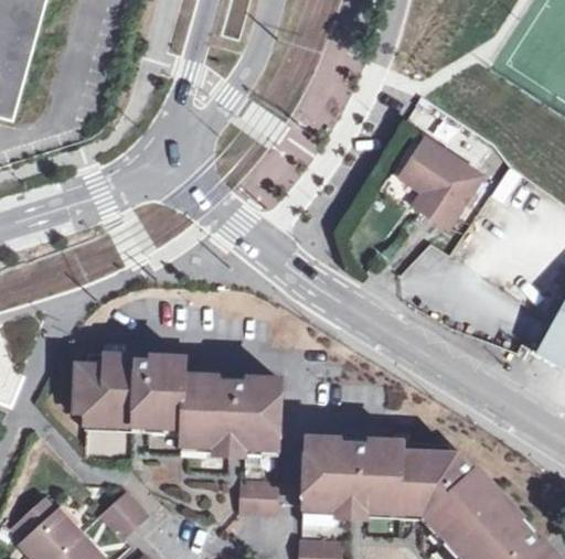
[(0,0),(0,117),(12,121),(41,0),(0,0)]
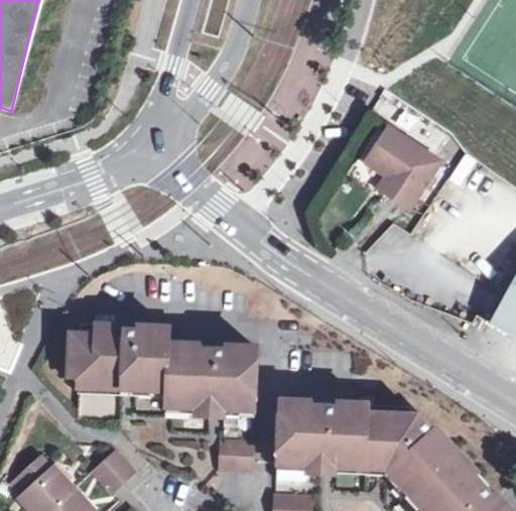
[(368,157),(388,171),(394,175),(386,188),(410,204),(440,157),(390,124),(368,157)]
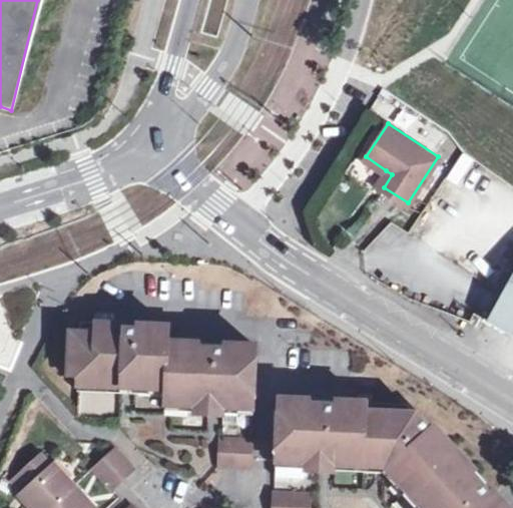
[(392,174),(386,170),(378,182),(384,187),(392,174)]
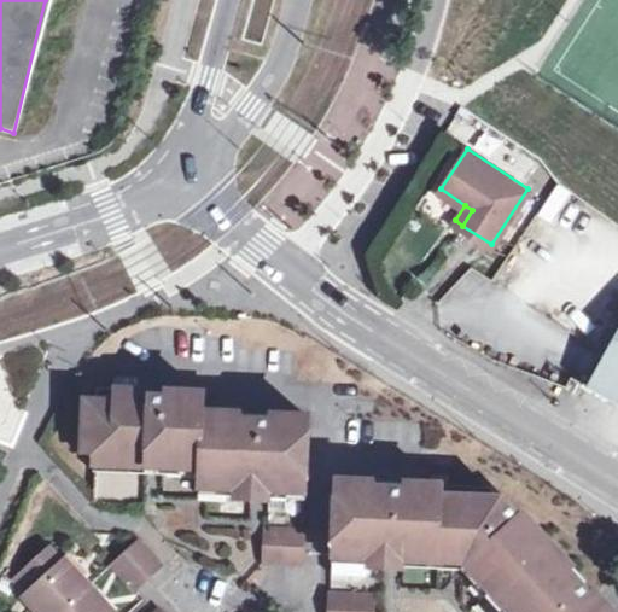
[(617,327),(588,382),(617,398),(617,327)]
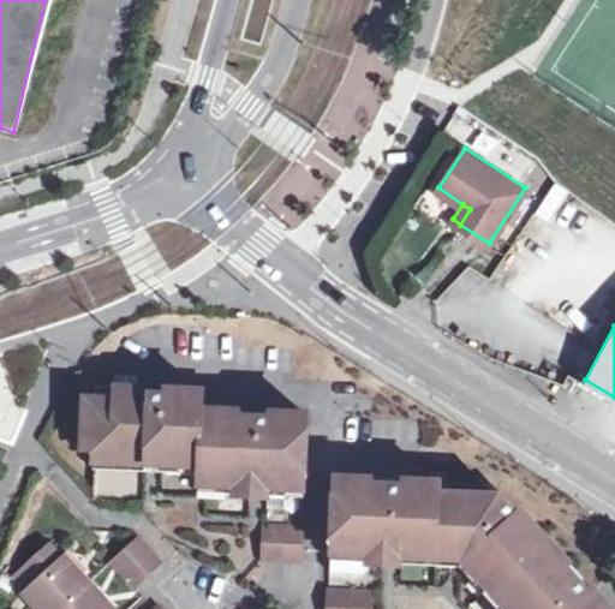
[(204,388),(99,386),(97,395),(96,454),(202,458),(202,471),(201,478),(305,484),(309,413),(202,409),(204,388)]
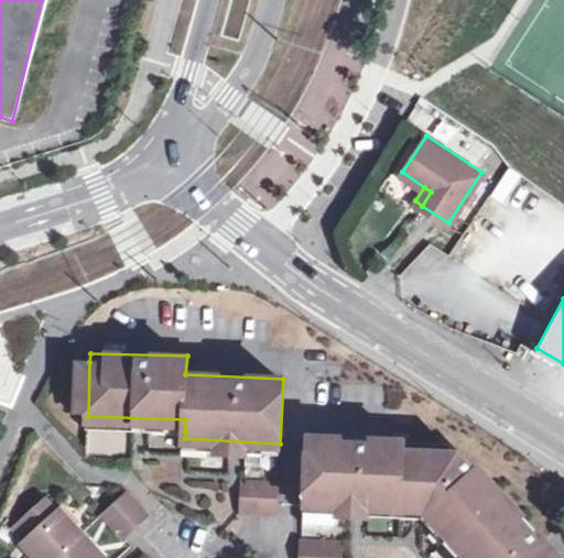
[(88,416),(89,362),(77,363),(75,415),(88,416)]
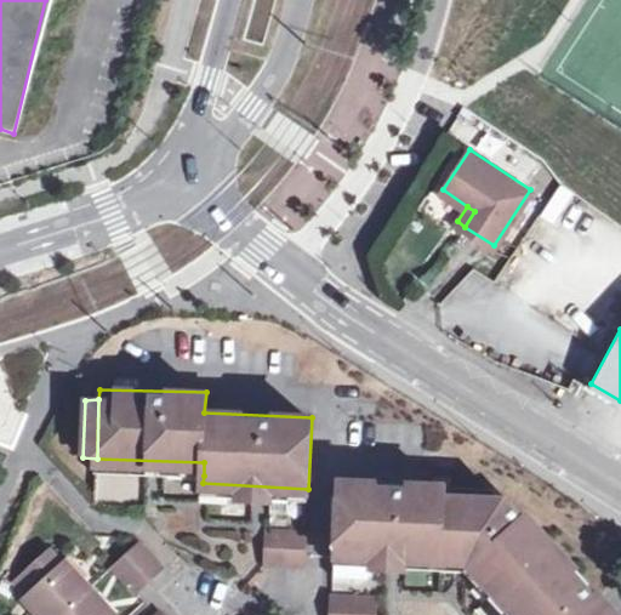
[(204,462),(97,459),(97,472),(204,476),(204,462)]
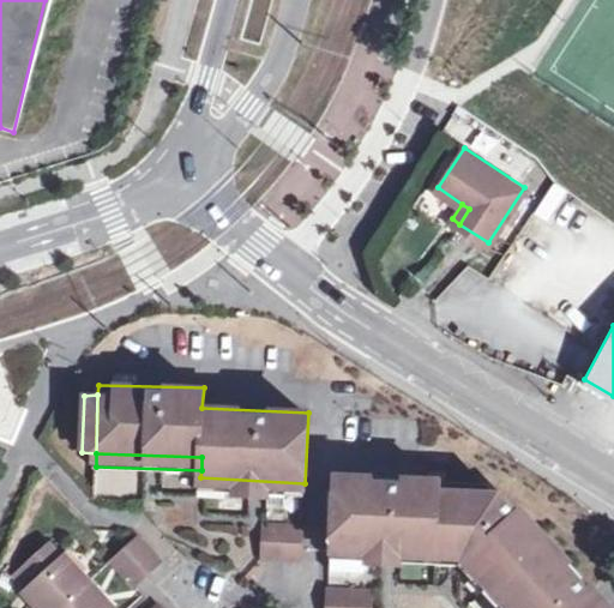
[(305,483),(200,477),(200,489),(305,494),(305,483)]
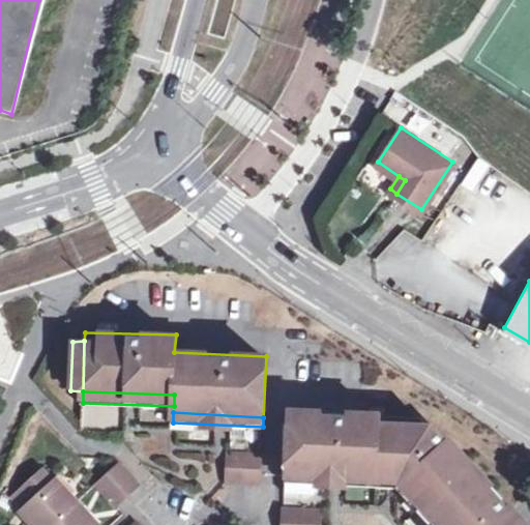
[(422,416),(289,412),(287,471),(319,472),(399,475),(444,524),(529,524),(457,446),(452,450),(422,416)]
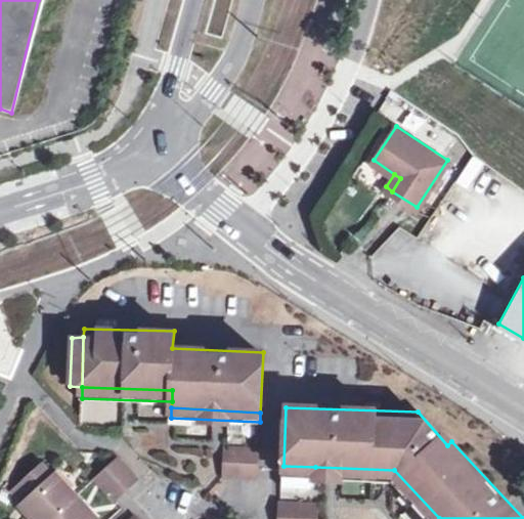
[(257,448),(226,447),(225,474),(256,474),(257,448)]
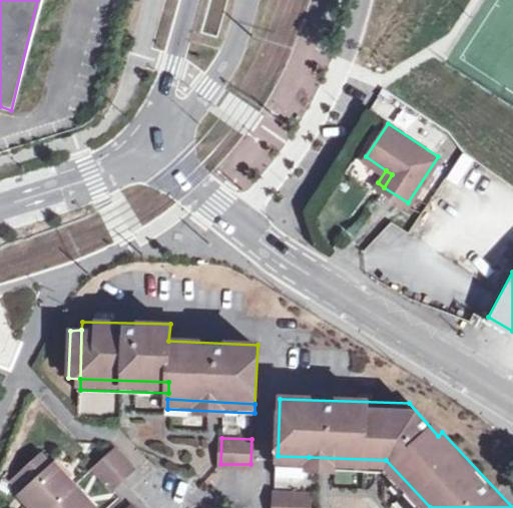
[(135,467),(117,447),(106,457),(124,478),(135,467)]
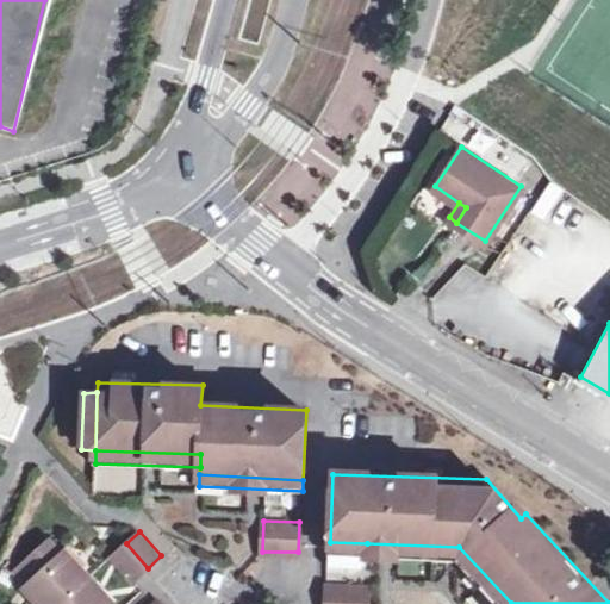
[(367,543),(330,542),(330,555),(454,561),(492,603),(511,603),(459,547),(367,543)]
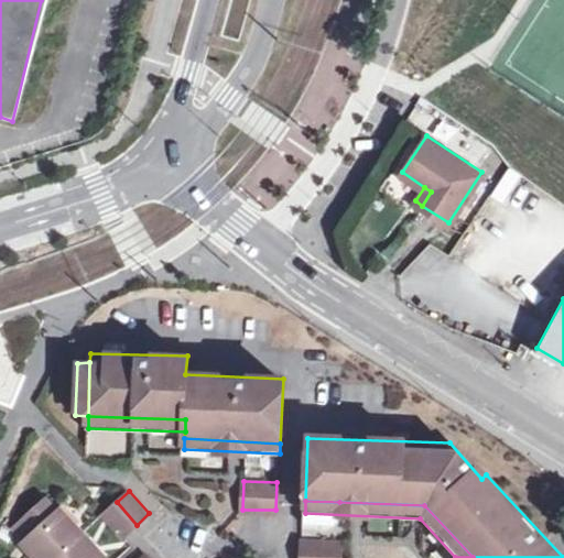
[(137,525),(117,502),(105,513),(125,536),(137,525)]
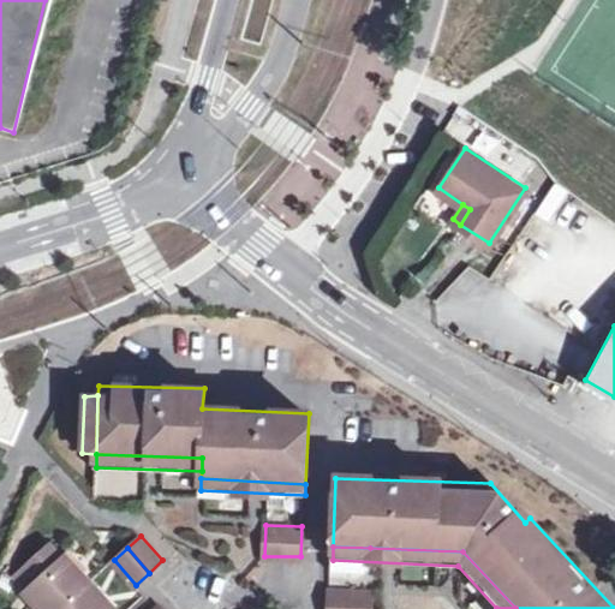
[(65,554),(23,592),(37,608),(59,608),(90,581),(65,554)]
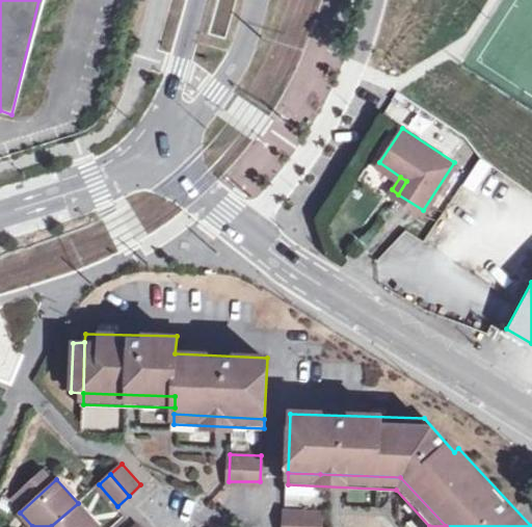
[(96,526),(98,525),(78,503),(51,526),(96,526)]
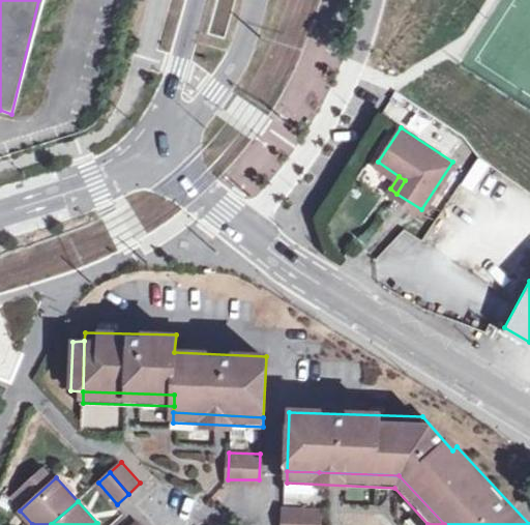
[(321,524),(322,502),(281,501),(280,524),(321,524)]
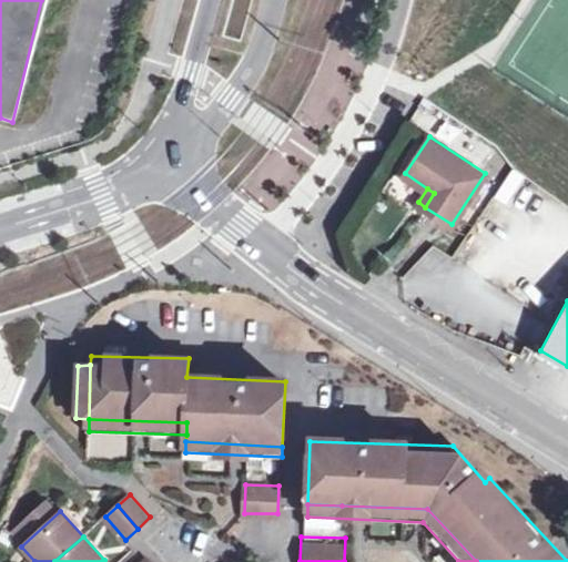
All buildings are outlined.
